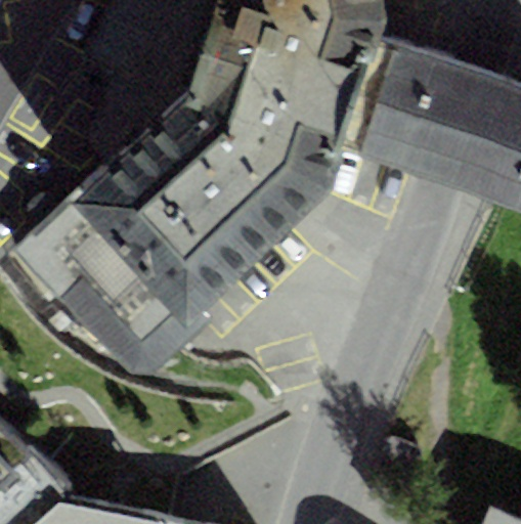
[(115,154),(12,247),(132,370),(150,369),(218,311),(221,292),(330,186),(351,149),(439,180),(520,208),(520,84),(472,68),(378,34),(386,17),(382,0),(107,0),(80,56),(110,75),(84,135),(115,154)]
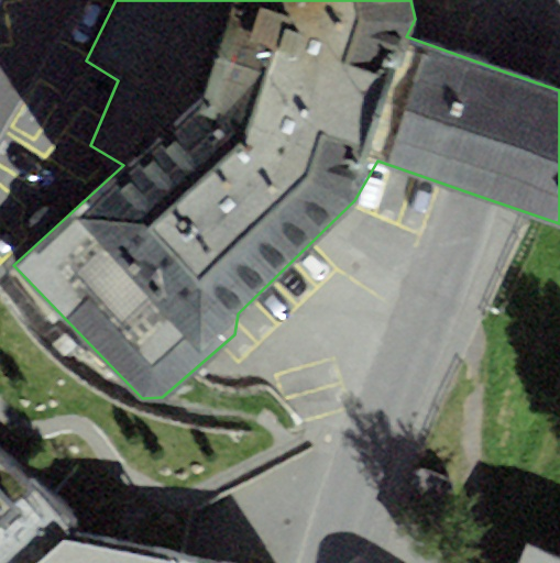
[(0,519),(29,490),(0,462),(0,519)]
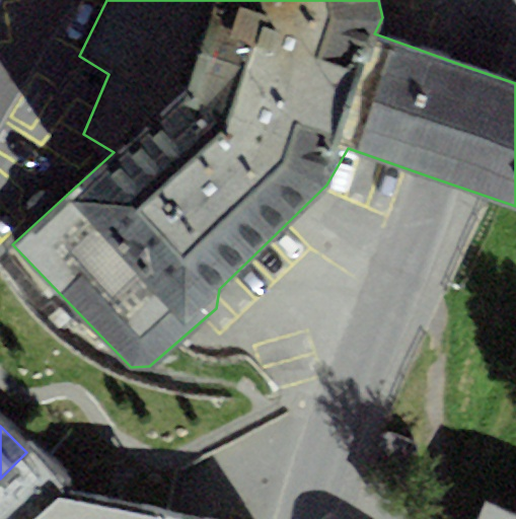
[(414,444),(382,433),(362,487),(392,499),(414,444)]
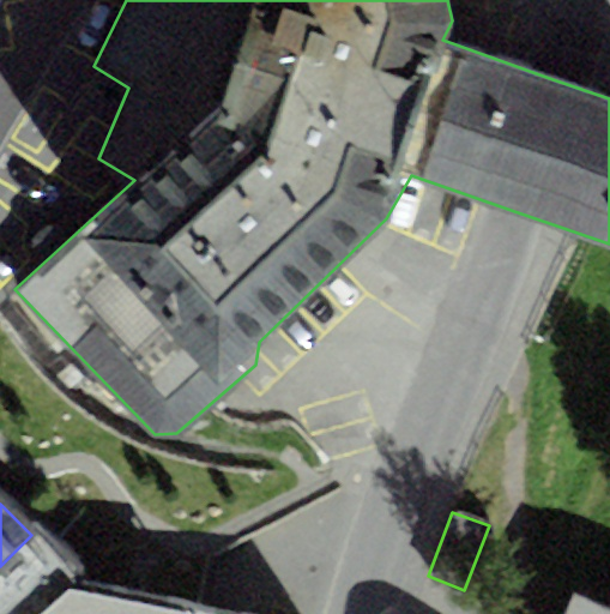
[(0,613),(193,613),(67,587),(79,572),(31,535),(0,566),(0,613)]
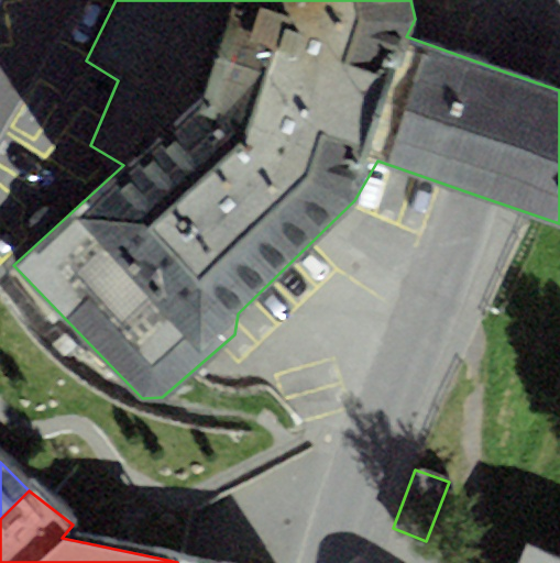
[(559,562),(525,548),(517,562),(559,562)]
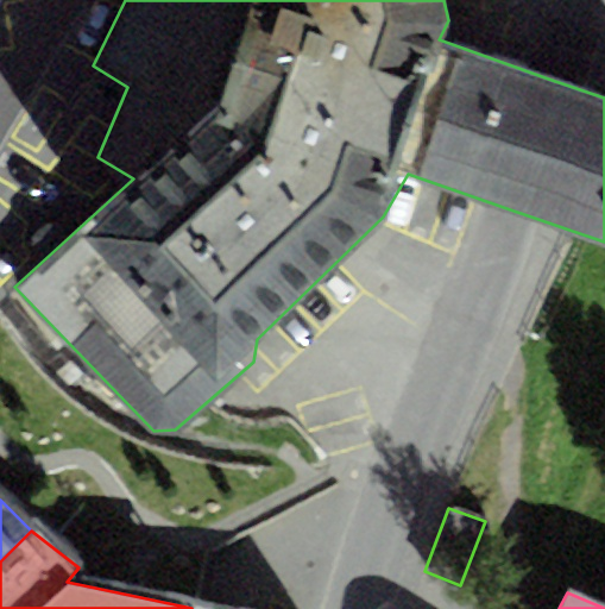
All buildings are outlined.
